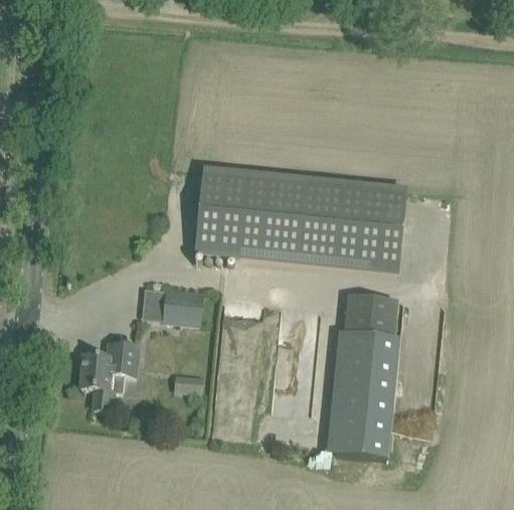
[(398,274),(406,193),(202,172),(194,253),(398,274)]
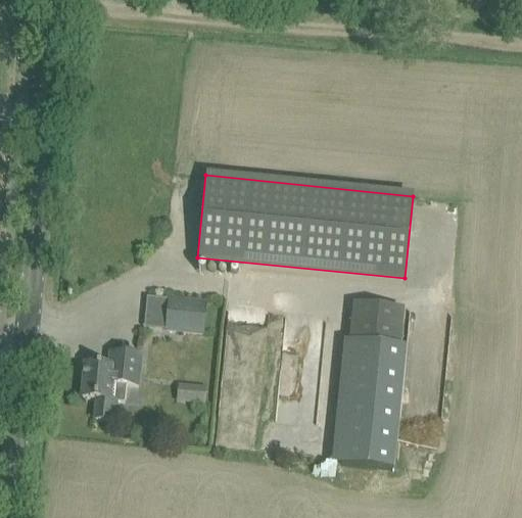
[(169,295),(164,329),(203,333),(207,299),(169,295)]
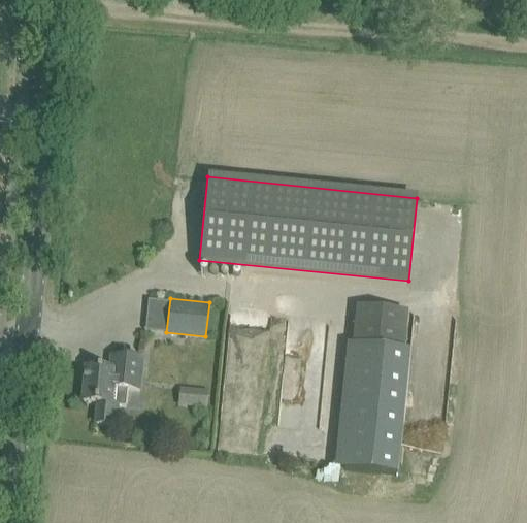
[(357,304),(353,342),(402,348),(406,309),(357,304)]
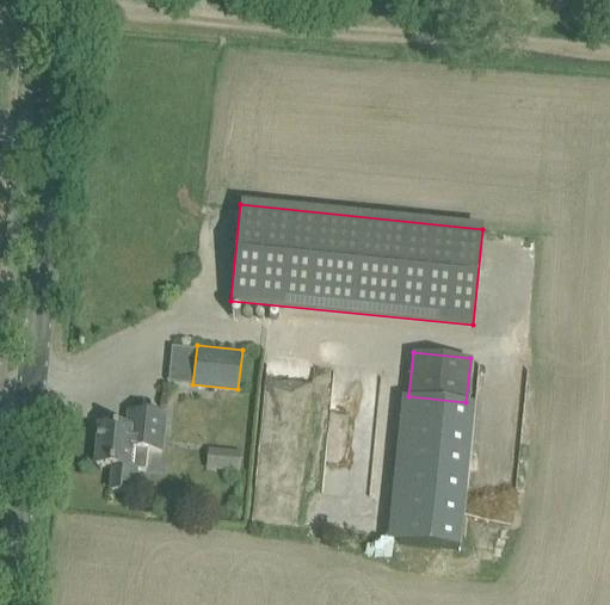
[(162,451),(166,412),(127,407),(125,426),(98,424),(94,463),(112,464),(110,488),(131,491),(134,465),(149,467),(151,450),(162,451)]
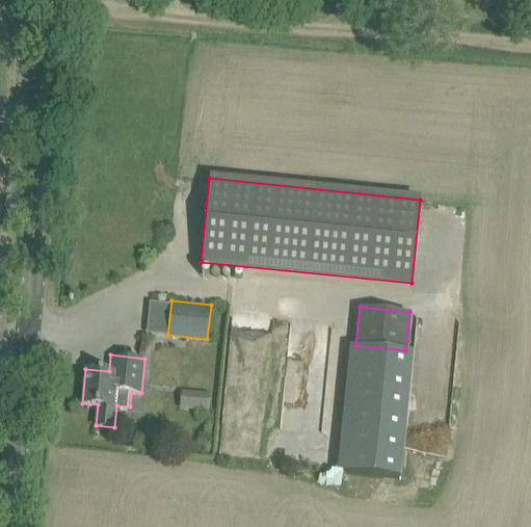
[(208,407),(210,389),(193,387),(191,406),(208,407)]
